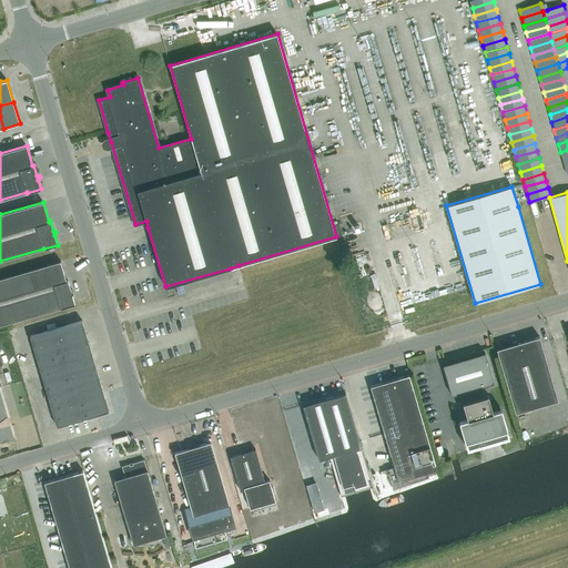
[(60,308),(74,304),(72,294),(73,292),(71,290),(68,281),(67,281),(60,261),(0,277),(0,325),(60,307),(60,308)]
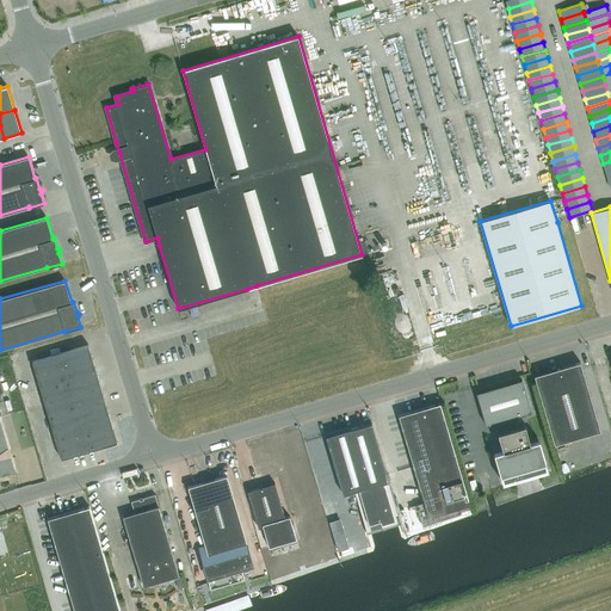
[(92,359),(88,345),(60,353),(65,368),(92,359)]
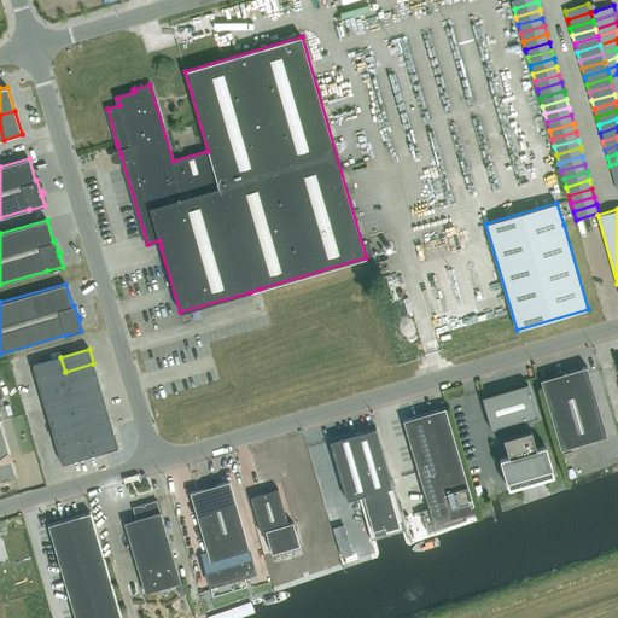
[(60,357),(33,366),(36,380),(65,372),(60,357)]
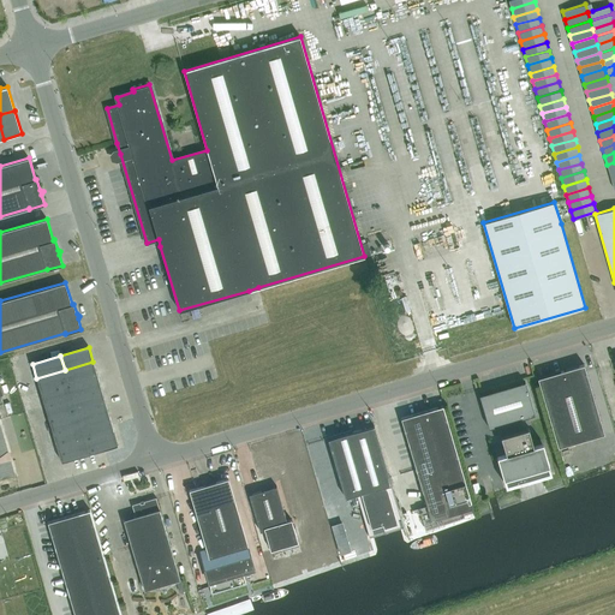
[(93,362),(65,370),(69,383),(97,375),(93,362)]
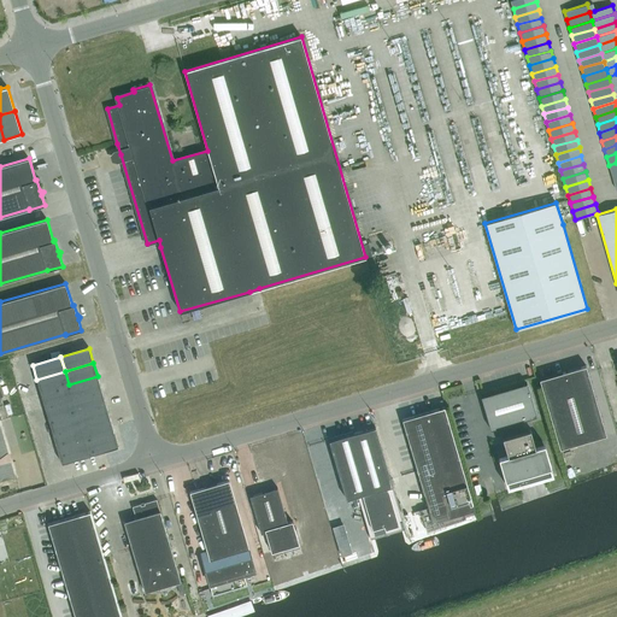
[(540,378),(542,388),(560,448),(606,435),(586,365),(562,372),(540,378)]
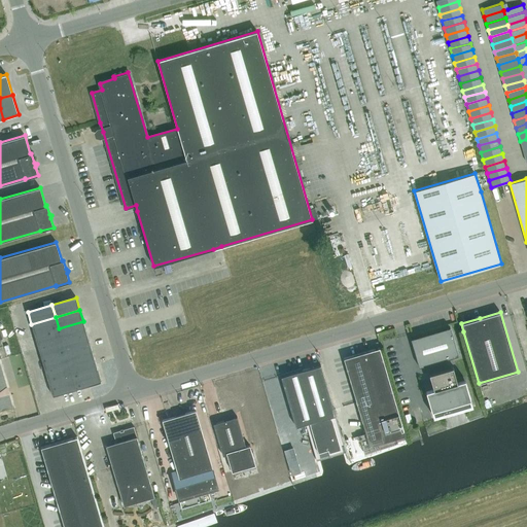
[(31,324),(35,336),(59,328),(56,317),(31,324)]
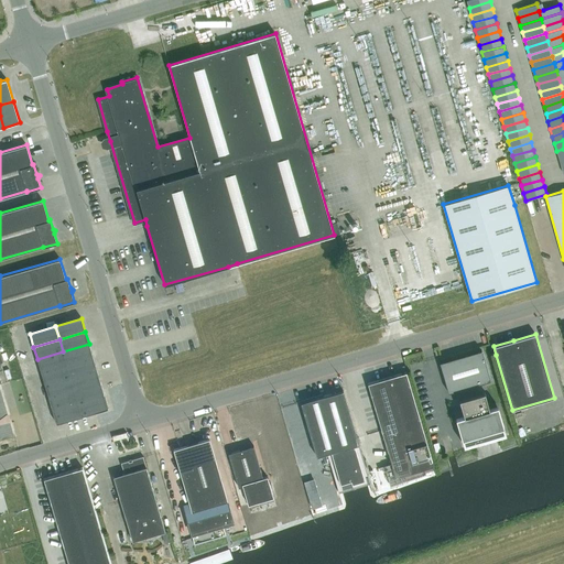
[(89,344),(63,351),(67,365),(93,357),(89,344)]
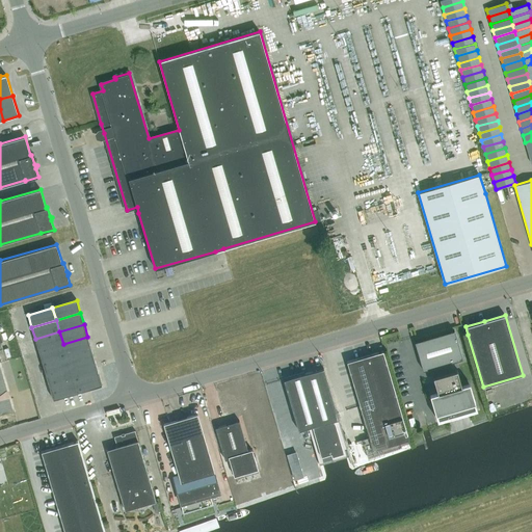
[(423,369),(423,370),(435,367),(462,358),(454,330),(452,330),(417,341),(415,342),(415,343),(423,369)]
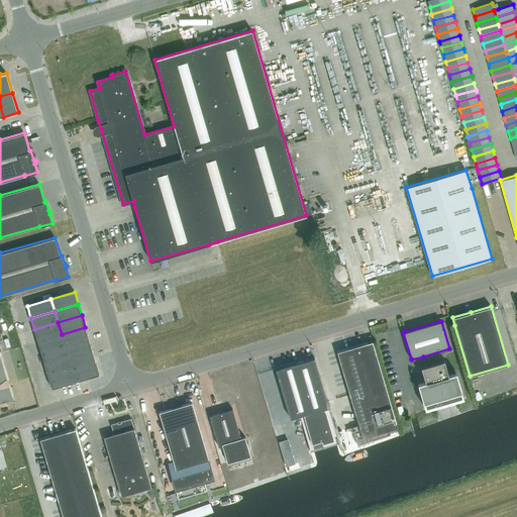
[(37,341),(62,334),(58,322),(34,329),(37,341)]
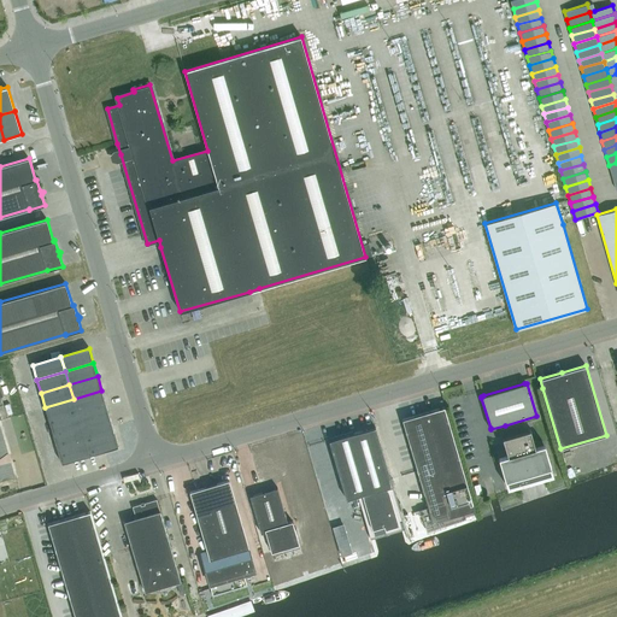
[(74,399),(77,413),(106,405),(101,391),(74,399)]
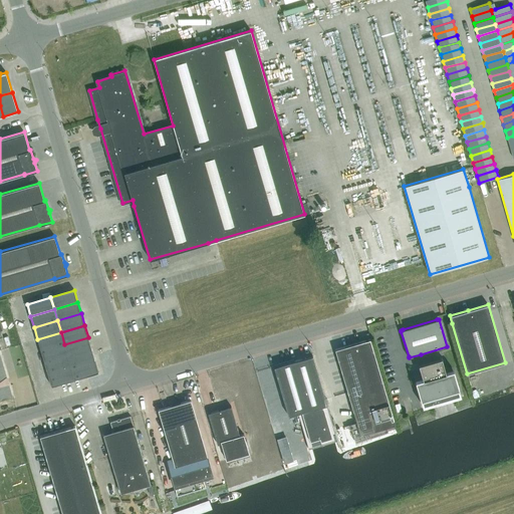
[(61,332),(37,339),(41,350),(64,344),(61,332)]
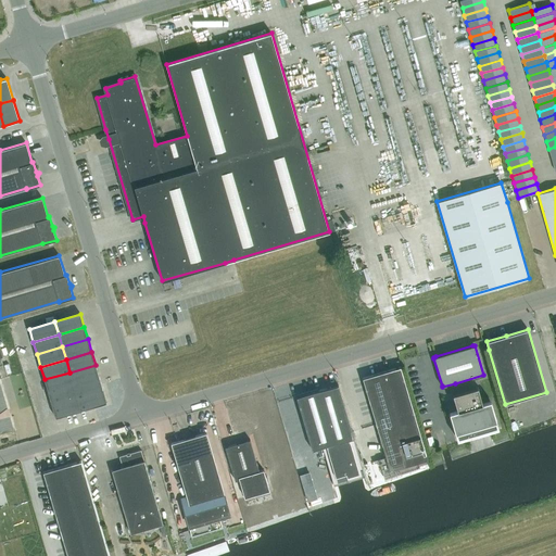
[(99,377),(96,365),(70,373),(74,384),(99,377)]
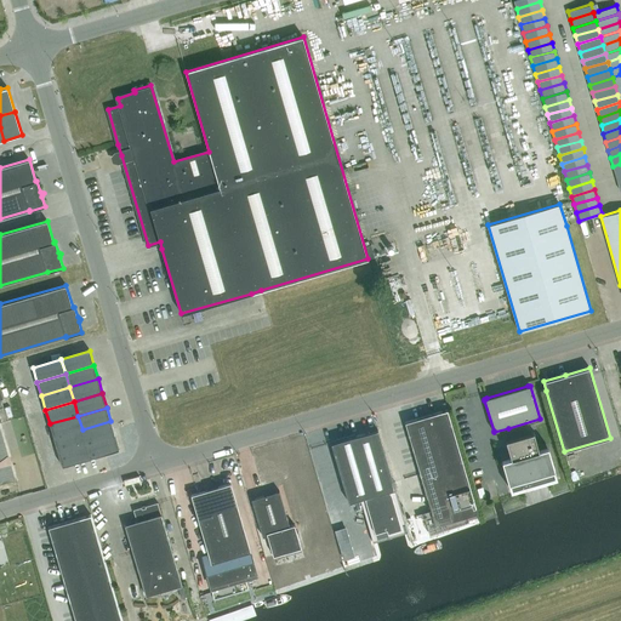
[(455,436),(448,410),(405,422),(412,448),(455,436)]
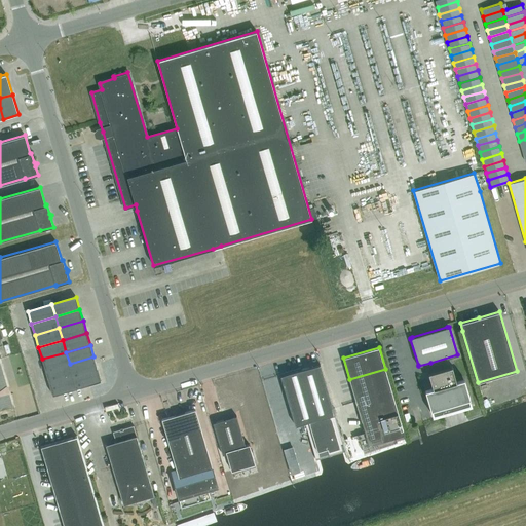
[(45,371),(58,368),(70,364),(66,352),(42,359),(45,371)]
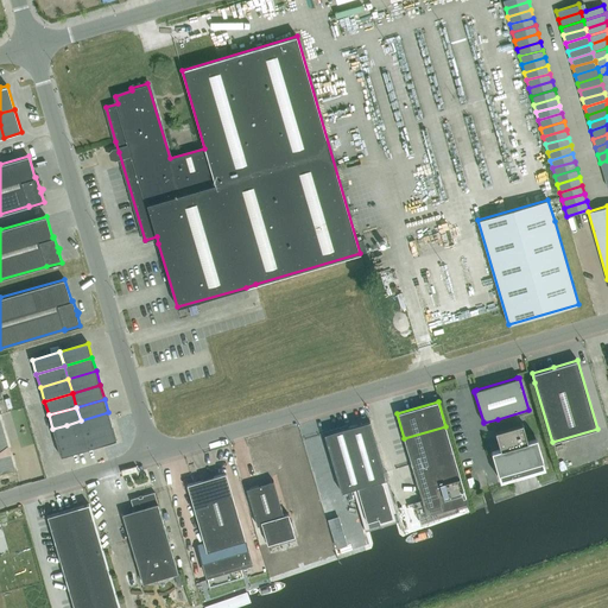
[(81,420),(89,448),(116,439),(108,412),(81,420)]
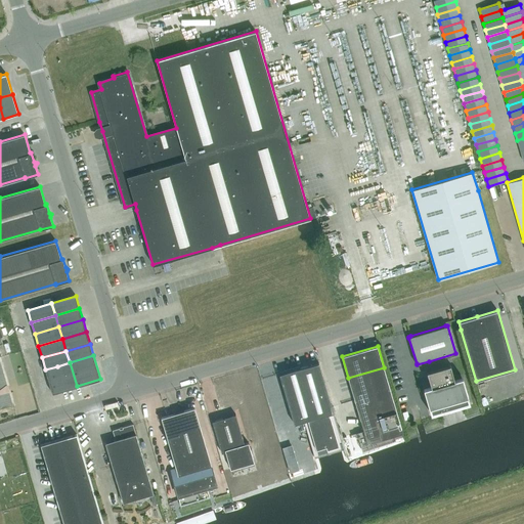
[(0,408),(12,405),(0,361),(0,408)]
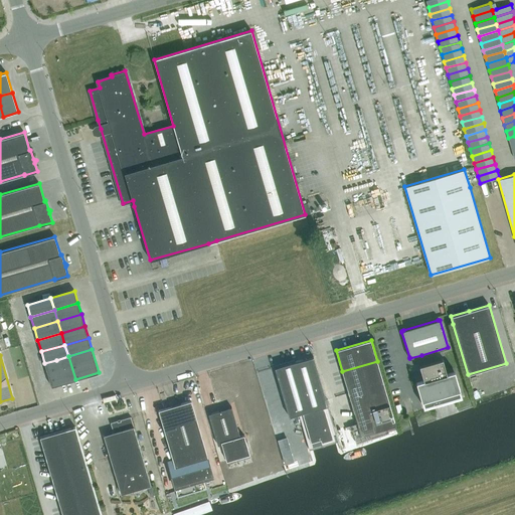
[(56,360),(63,383),(75,379),(68,356),(56,360)]
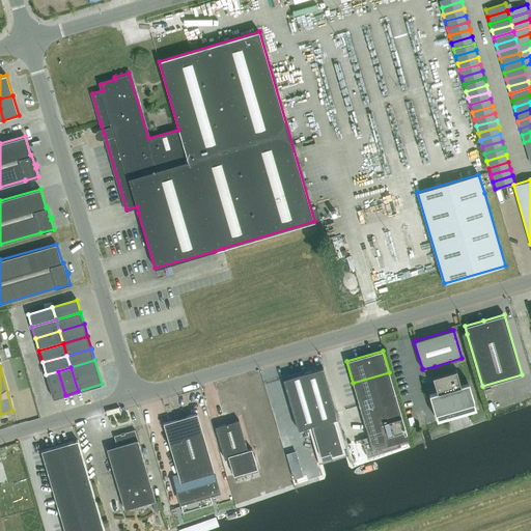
[(323,367),(283,380),(298,429),(308,426),(318,464),(348,454),(323,367)]
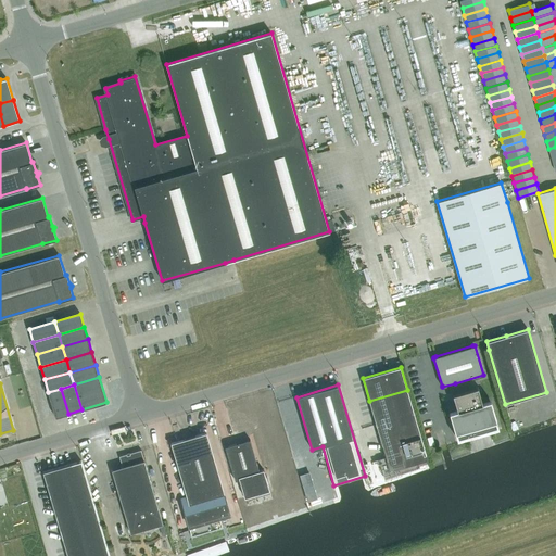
[(450,412),(457,439),(498,427),(491,400),(482,403),(478,386),(453,393),(457,409),(450,412)]
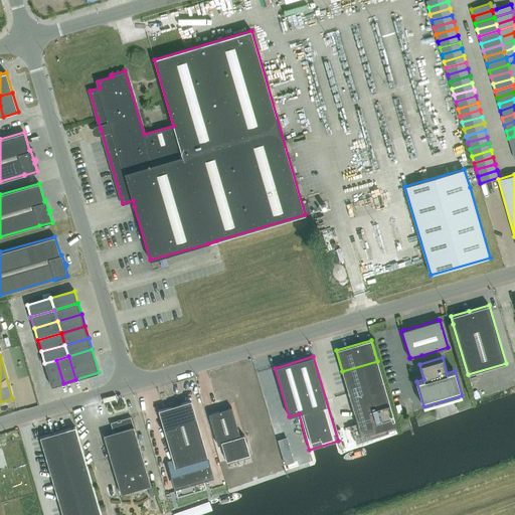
[(56,360),(44,363),(51,386),(63,383),(56,360)]
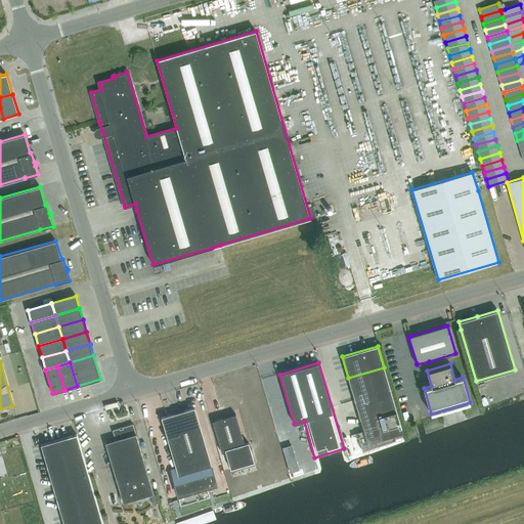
[(348,378),(354,399),(390,389),(384,367),(348,378)]
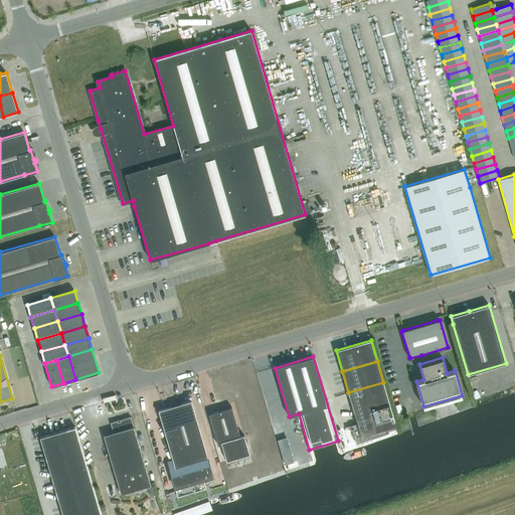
[(383,382),(348,392),(355,414),(390,403),(383,382)]
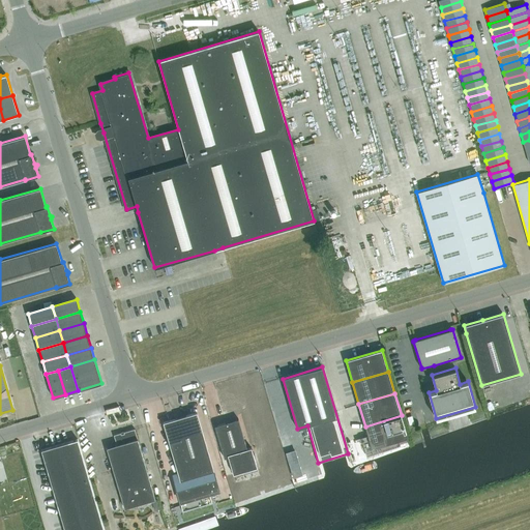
[(209,493),(219,490),(197,412),(163,422),(179,477),(173,479),(182,510),(212,502),(209,493)]
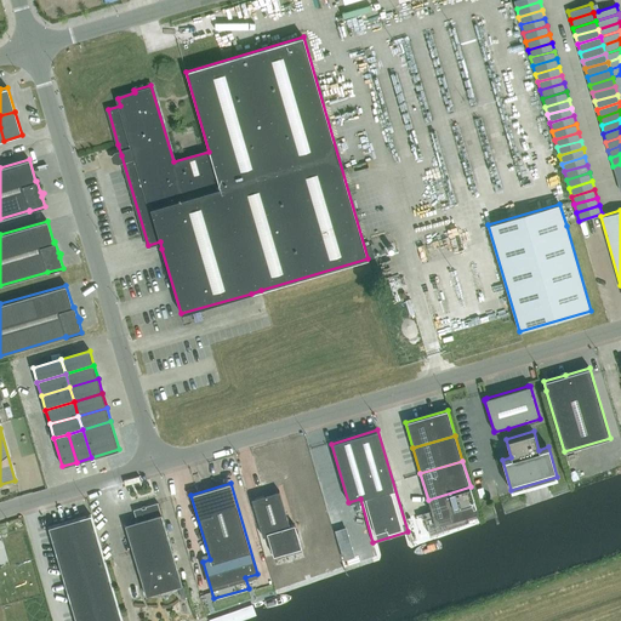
[(428,500),(436,525),(478,513),(471,486),(428,500)]
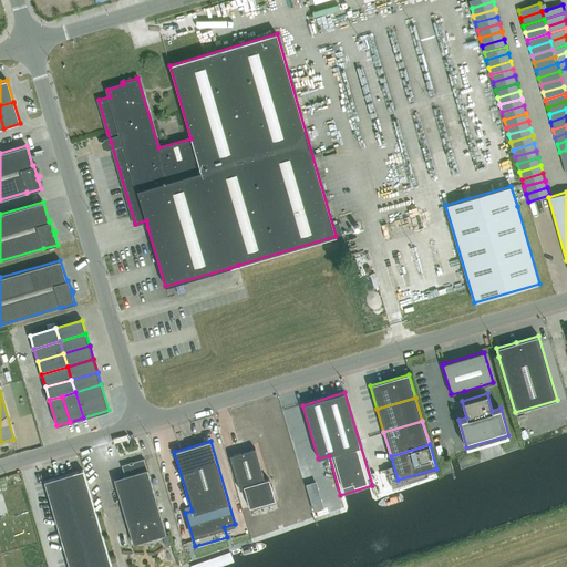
[(249,507),(275,500),(268,478),(265,480),(255,449),(229,455),(239,490),(244,488),(249,507)]
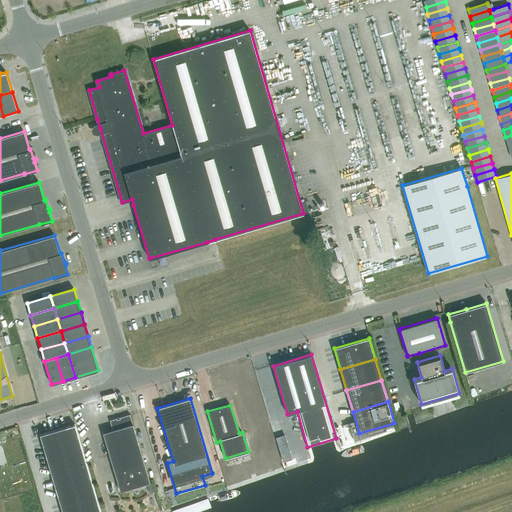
[(150,482),(130,415),(130,414),(110,420),(112,430),(103,433),(120,491),(150,482)]
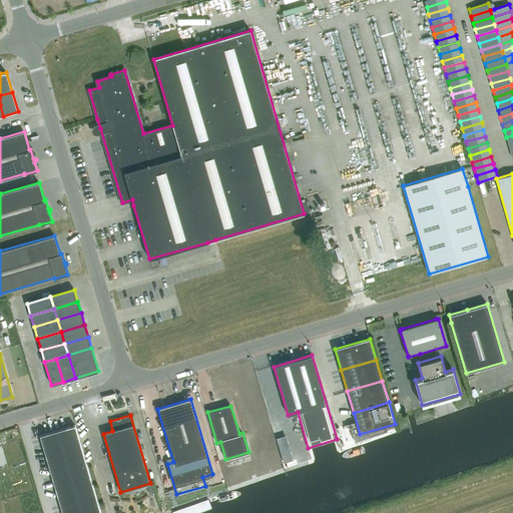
[(46,456),(81,446),(75,425),(40,436),(43,449),(46,456)]
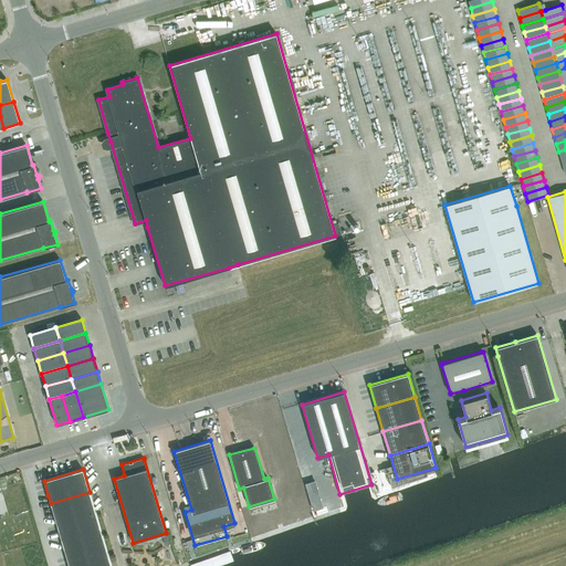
[(90,492),(51,503),(58,525),(96,514),(90,492)]
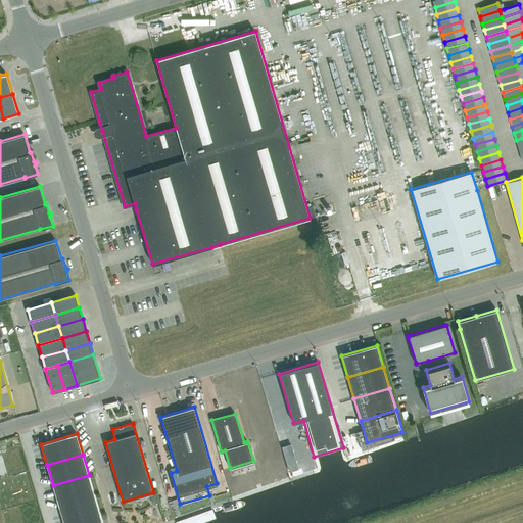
[(89,475),(53,485),(59,507),(95,496),(89,475)]
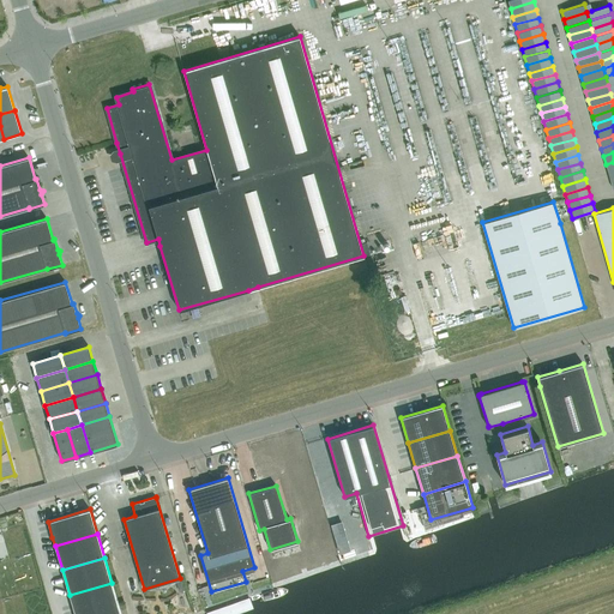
[(112,583),(70,595),(74,613),(92,613),(119,607),(112,583)]
